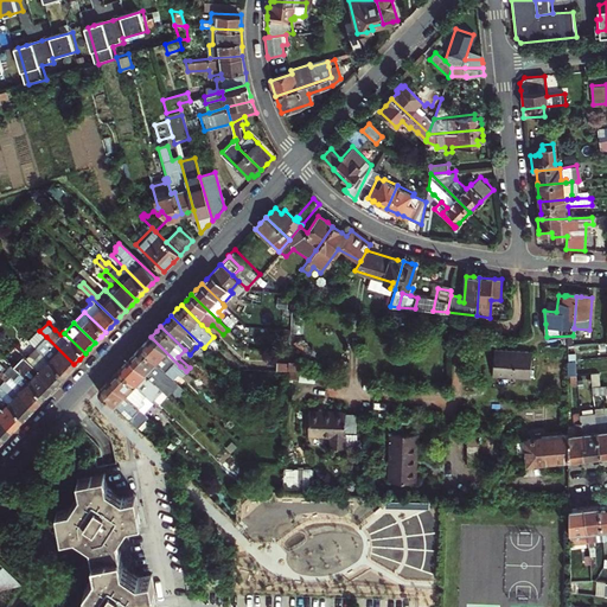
[(46,337),(39,331),(30,342),(36,347),(46,337)]
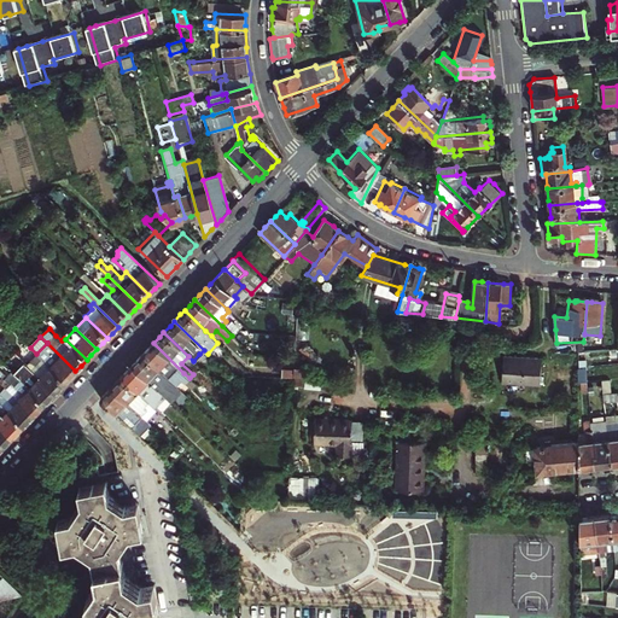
[(36,354),(36,355),(65,382),(71,375),(75,371),(47,343),(36,354)]
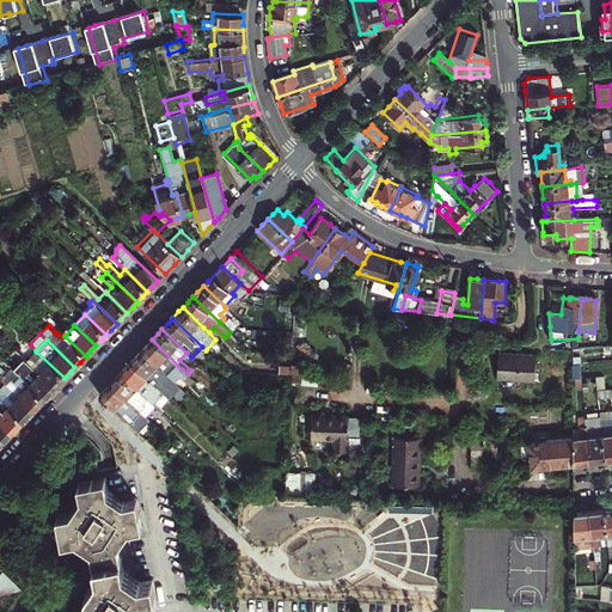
[(182,369),(152,340),(148,343),(141,350),(163,372),(175,383),(181,377),(184,379),(188,374),(182,369)]
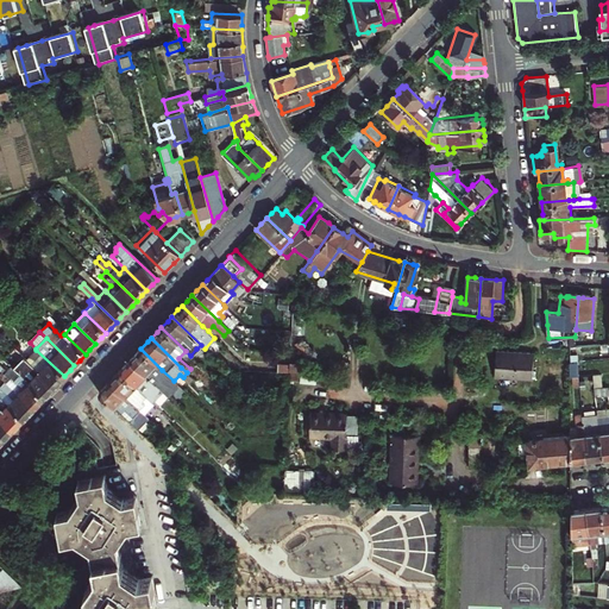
[(137,352),(130,359),(158,387),(163,382),(157,376),(162,370),(140,349),(137,352)]
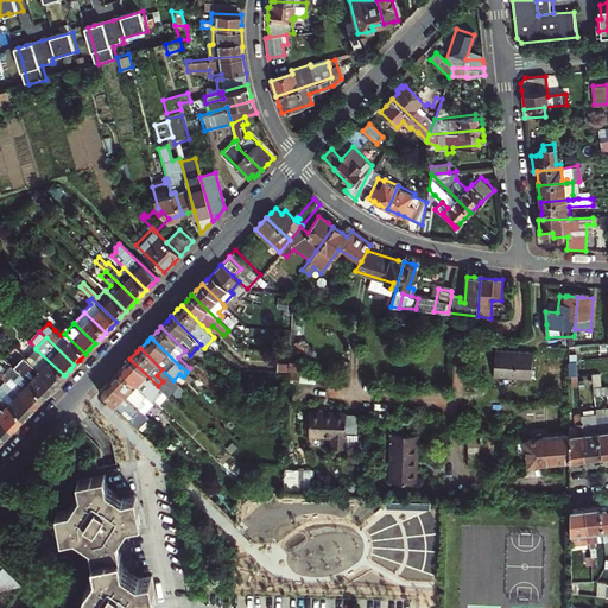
[(577,348),(574,348),(569,348),(569,362),(578,361),(577,348)]
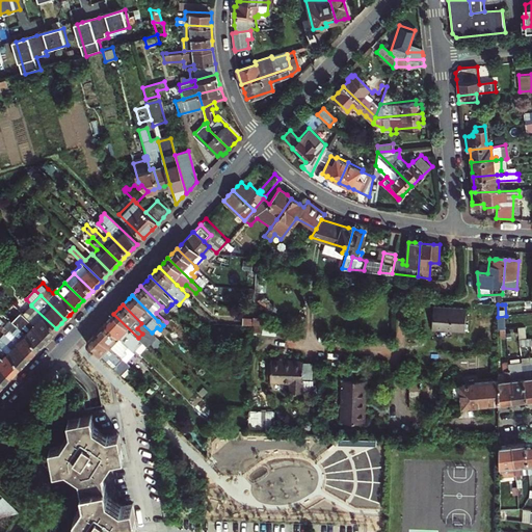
[(23,315),(47,339),(52,334),(56,328),(31,306),(23,315)]
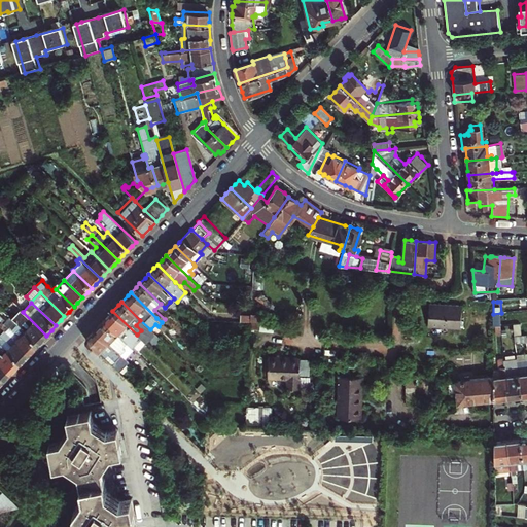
[(455,306),(429,304),(428,325),(430,326),(438,326),(460,328),(462,306),(455,306)]
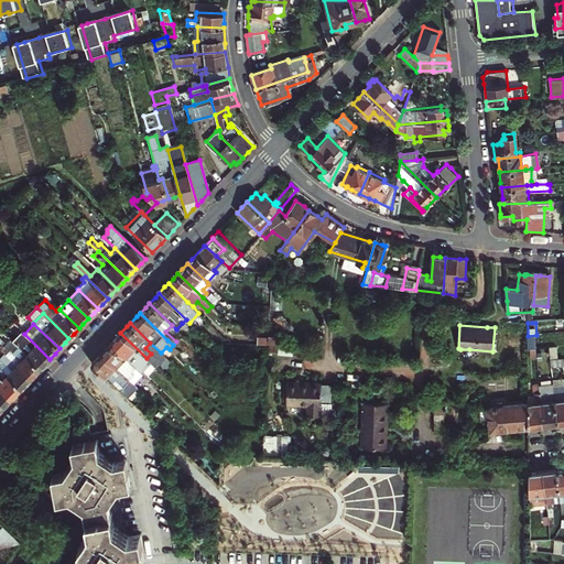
[(12,342),(40,368),(45,362),(50,359),(24,334),(22,332),(12,342)]
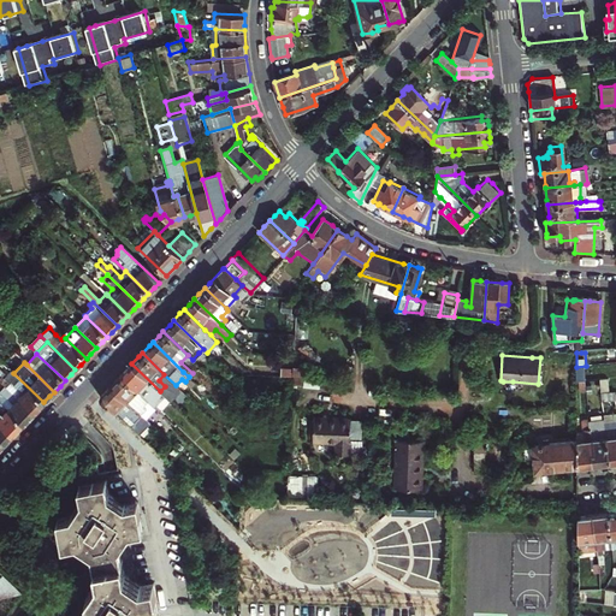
[(160,391),(131,363),(126,369),(120,374),(142,395),(154,406),(159,401),(164,396),(160,391)]
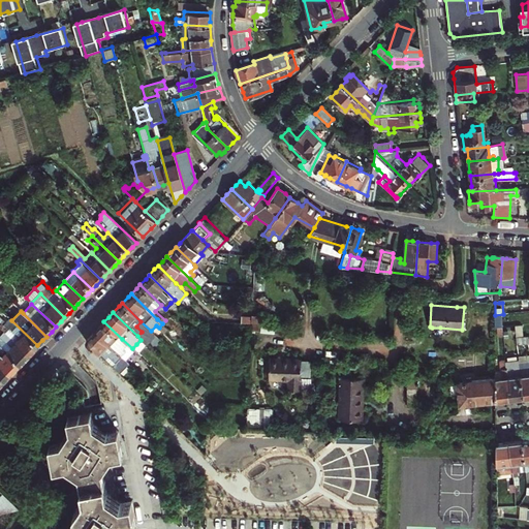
[(37,345),(11,320),(5,327),(1,323),(0,323),(0,325),(3,330),(29,354),(33,349),(37,345)]
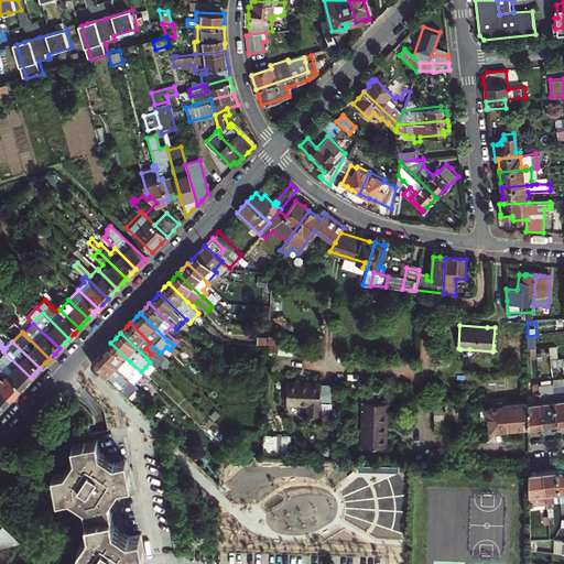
[(108,346),(101,353),(129,380),(132,383),(142,373),(141,371),(130,361),(110,343),(108,346)]
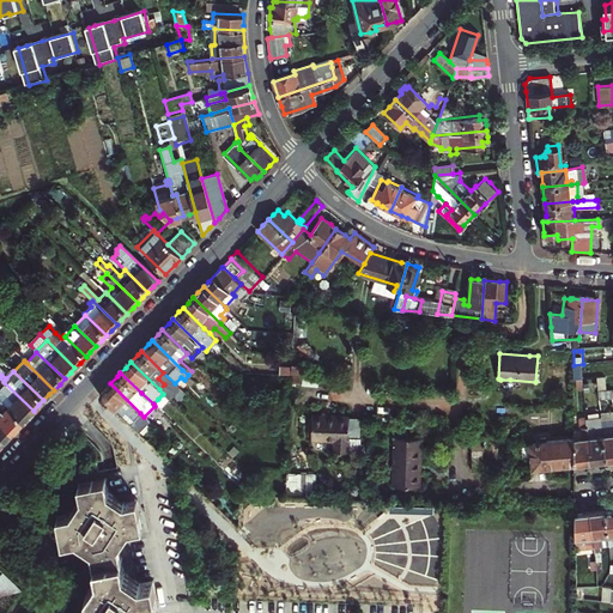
[(175,383),(163,372),(158,378),(164,384),(159,389),(163,394),(168,398),(178,387),(175,383)]
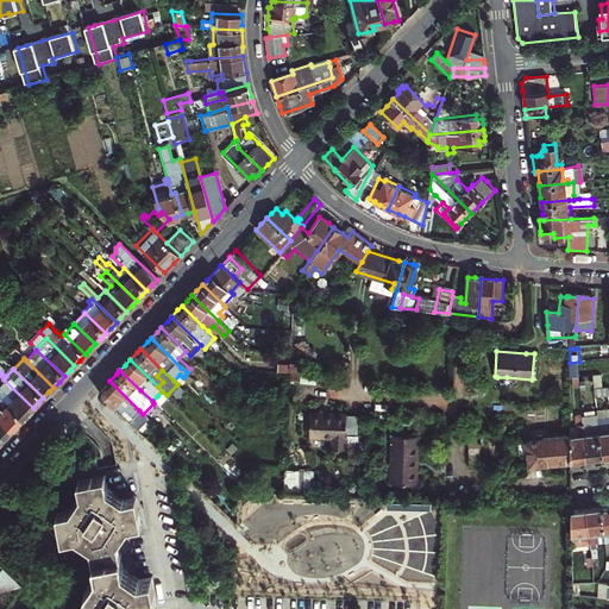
[(0,396),(23,419),(30,412),(33,408),(4,380),(0,382),(0,396)]
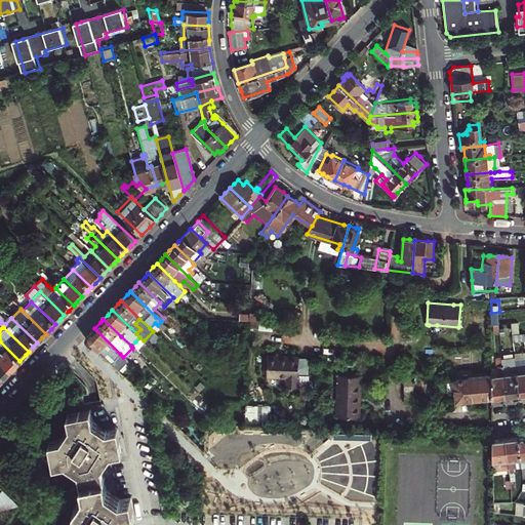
[(127,361),(123,357),(120,354),(94,328),(91,331),(85,338),(118,370),(127,361)]
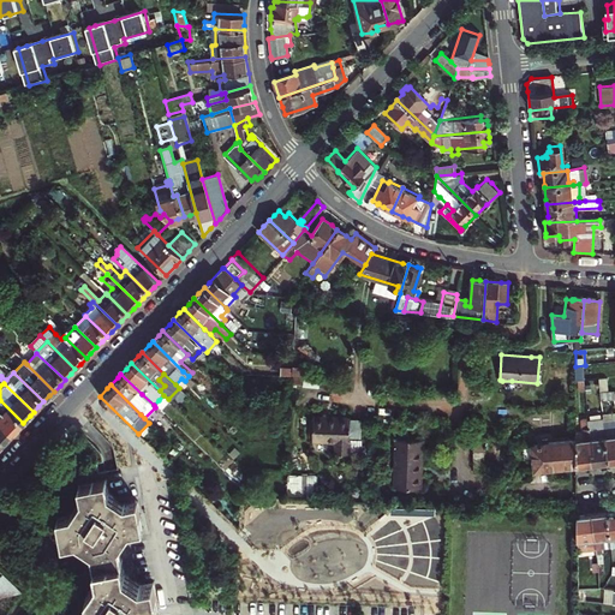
[(0,419),(13,434),(19,428),(23,423),(0,400),(0,419)]
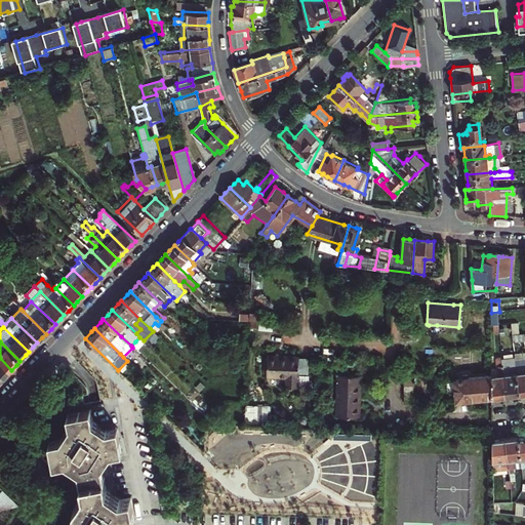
[(524,350),(515,351),(515,353),(517,371),(520,392),(524,391),(524,350)]
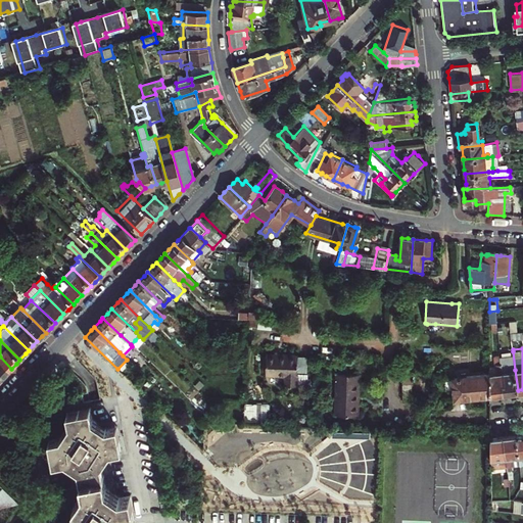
[(503,365),(502,362),(501,352),(501,351),(495,351),(496,363),(490,364),(490,372),(490,379),(490,393),(498,392),(504,391),(503,381),(505,381),(504,371),(503,371),(503,365)]
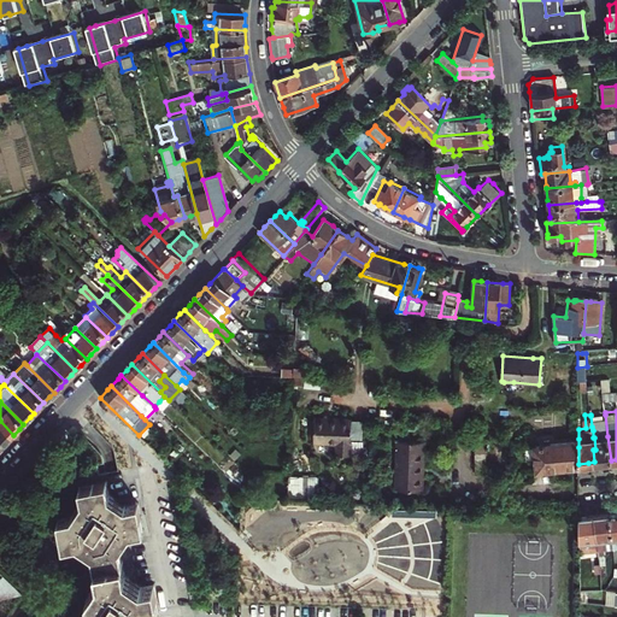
[(605,460),(611,460),(607,436),(605,415),(591,416),(592,427),(593,430),(593,438),(594,438),(595,450),(593,450),(594,462),(605,460)]
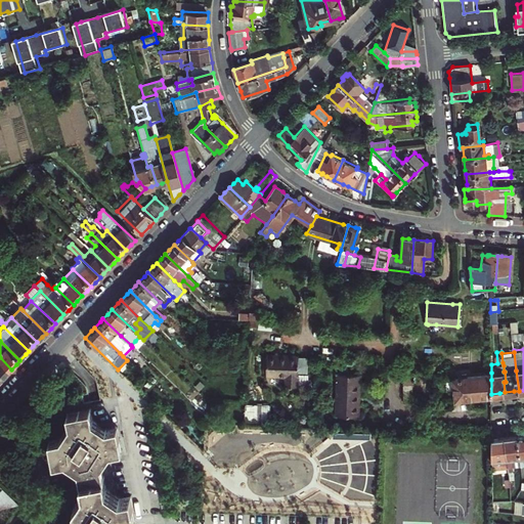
[(266,375),(286,376),(286,386),(297,386),(297,385),(298,376),(299,355),(282,354),(267,353),(266,375)]
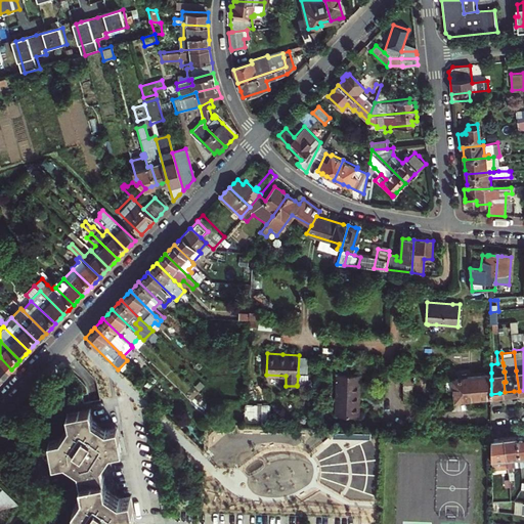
[(0,376),(2,379),(8,373),(11,369),(0,357),(0,376)]
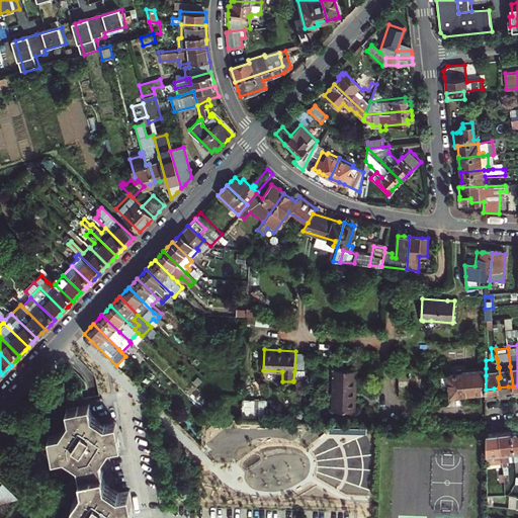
[(352,369),(329,368),(327,409),(349,410),(351,385),(352,369)]
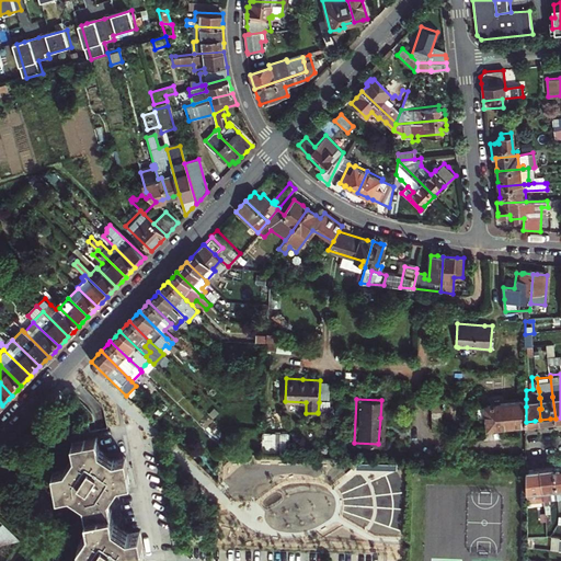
[(502,425),(526,422),(526,407),(526,399),(485,404),(488,426),(502,425)]
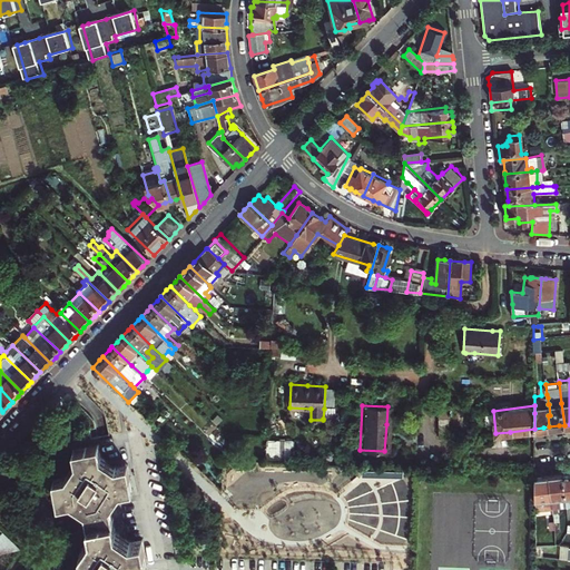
[(334,420),(334,410),(324,409),(323,419),(334,420)]
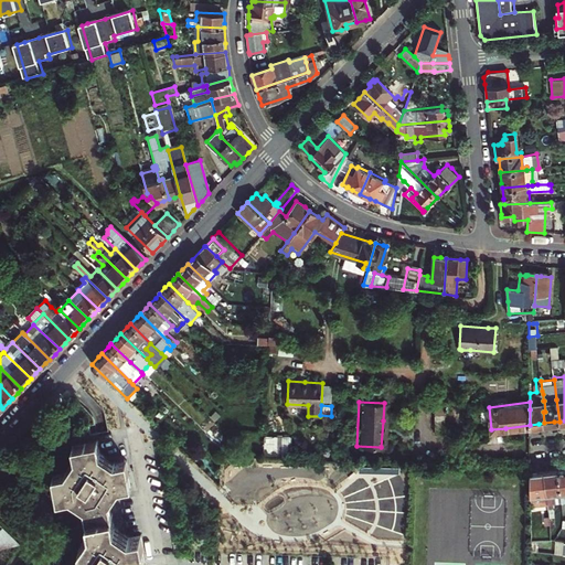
[(445,411),(435,411),(434,430),(444,430),(445,411)]
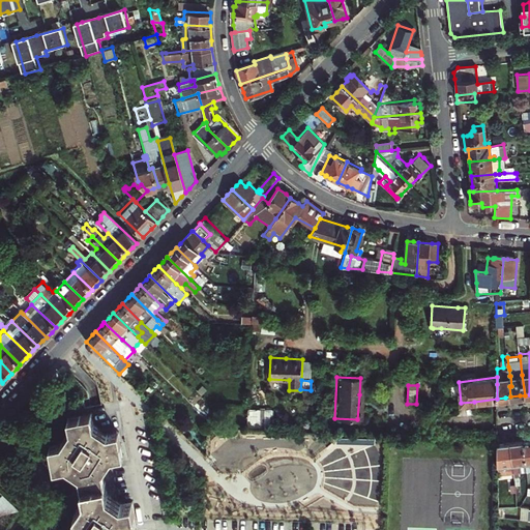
[(208,391),(203,386),(198,392),(202,396),(208,391)]
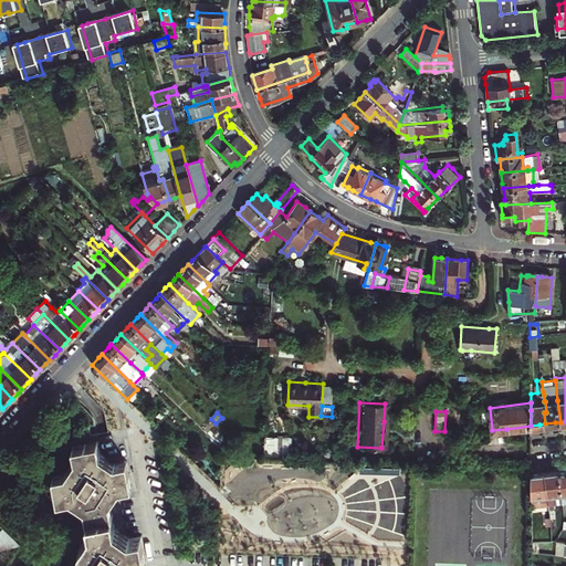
[(222,435),(217,430),(212,435),(218,439),(222,435)]
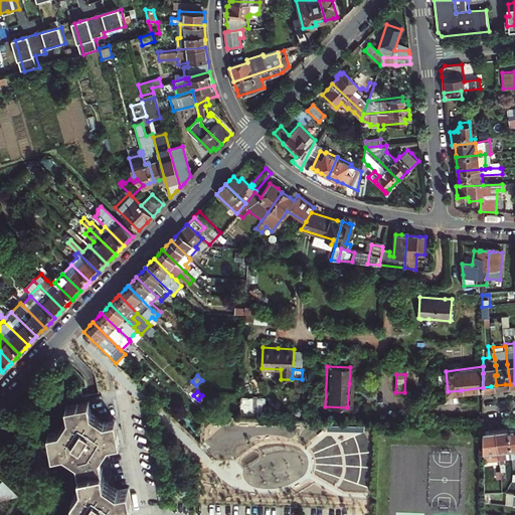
[(238,416),(264,417),(264,398),(239,397),(238,416)]
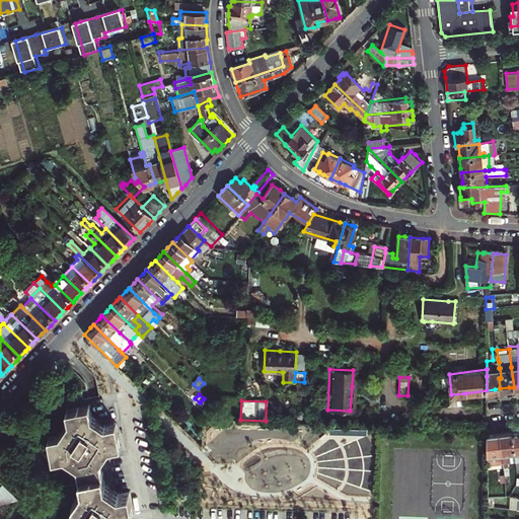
[(120,518),(122,517),(133,515),(129,492),(118,494),(104,485),(100,461),(104,455),(109,448),(120,446),(116,423),(104,426),(91,417),(89,405),(78,408),(66,410),(68,422),(59,434),(48,436),(53,459),(63,457),(77,466),(81,490),(72,503),(74,513),(70,518),(120,518)]
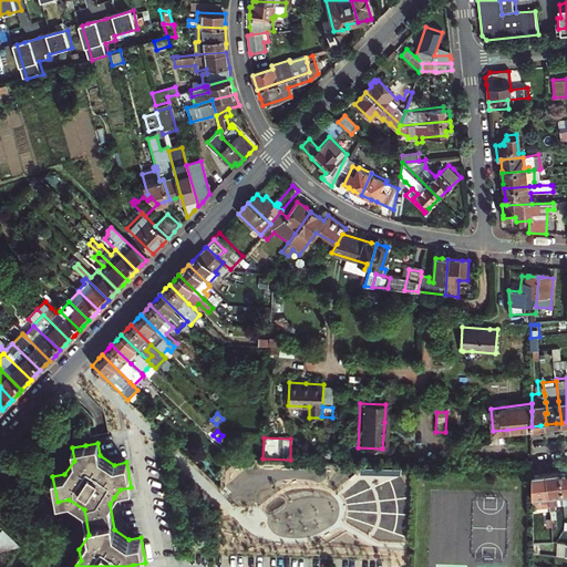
[(556,504),(564,503),(560,472),(555,472),(547,473),(550,505),(553,528),(558,527),(556,504)]
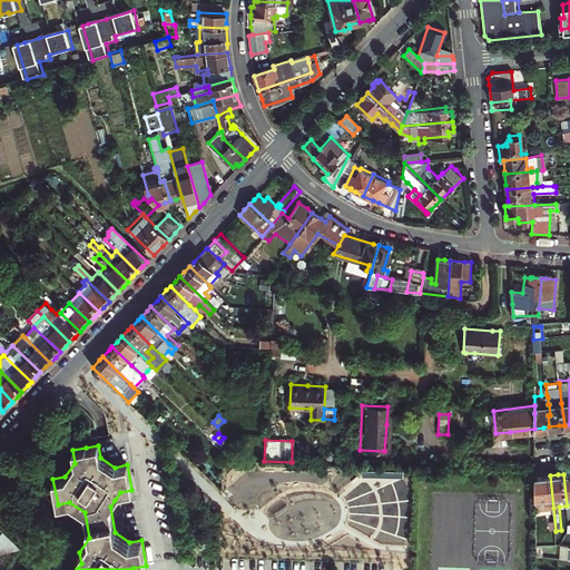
[(553,508),(550,475),(544,477),(536,478),(536,509),(553,508)]
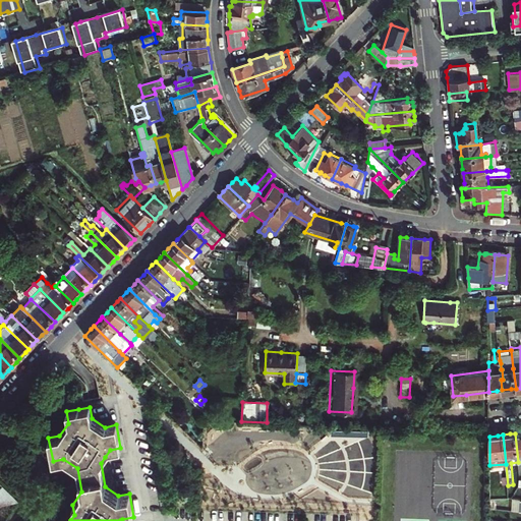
[(0,505),(18,502),(3,486),(0,489),(0,505)]
